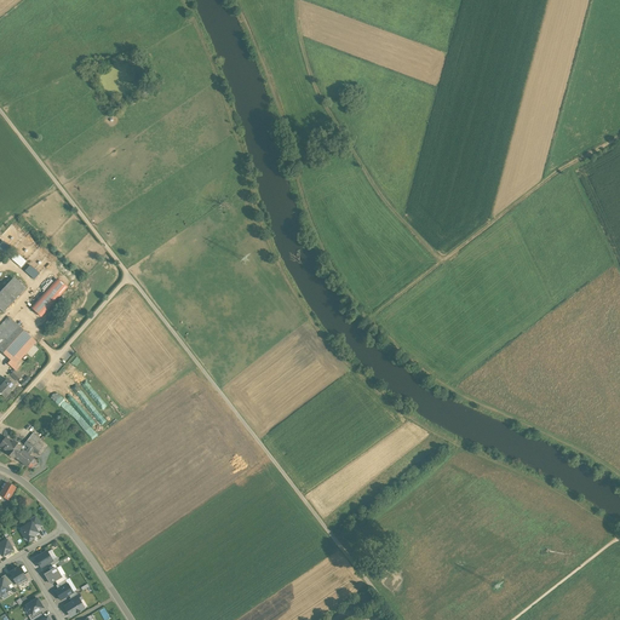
[(0,245),(0,247),(7,253),(11,250),(3,242),(0,245)]
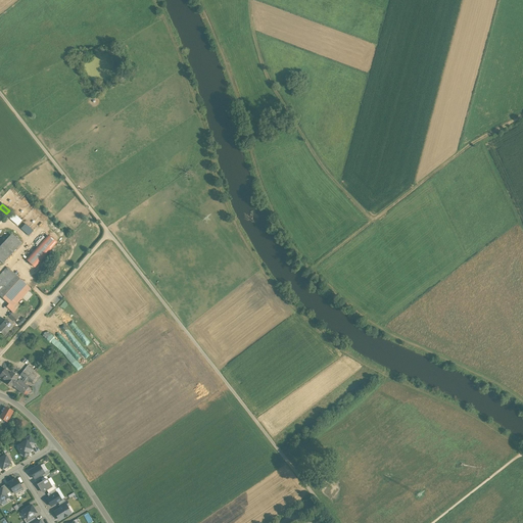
[(13,218),(20,224),(22,221),(15,216),(13,218)]
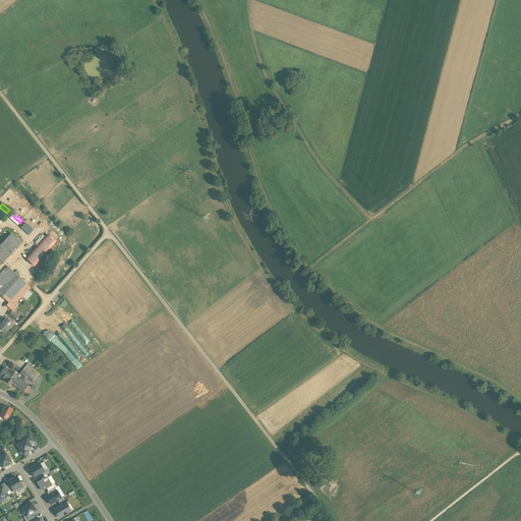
[(23,229),(31,235),(34,230),(27,225),(23,229)]
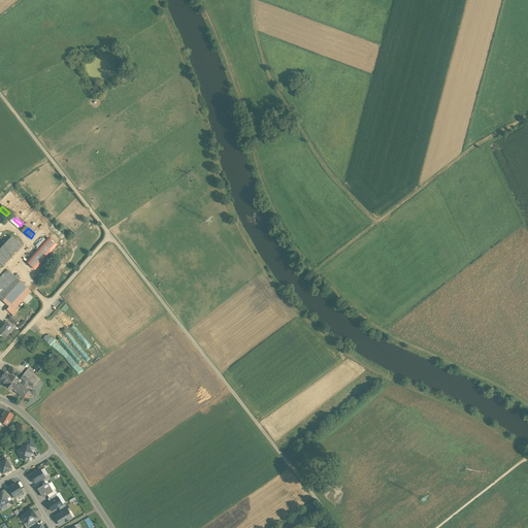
[(12,235),(0,249),(0,262),(3,266),(23,245),(12,235)]
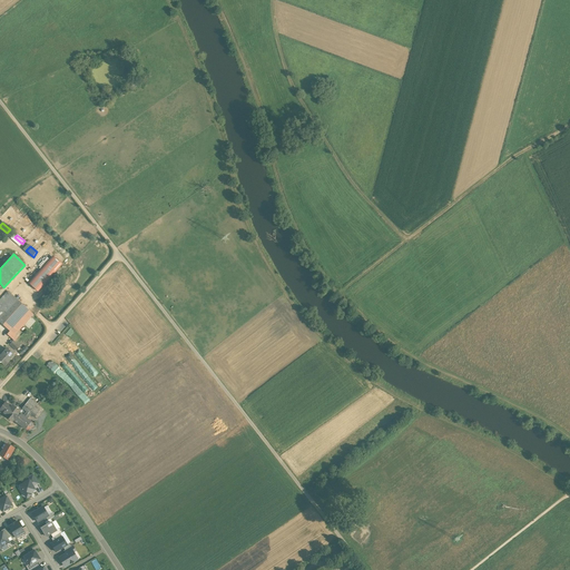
[(32,285),(39,291),(57,271),(49,265),(32,285)]
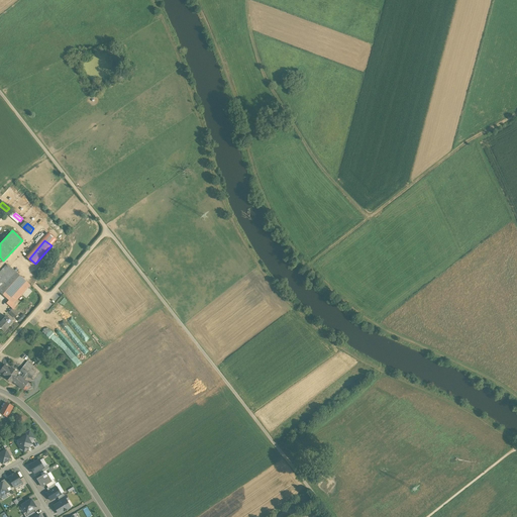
[(7,265),(0,272),(0,282),(12,269),(7,265)]
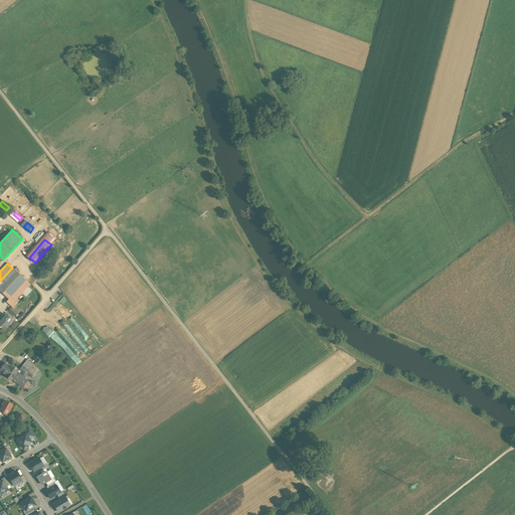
[(12,268),(0,281),(0,289),(16,272),(12,268)]
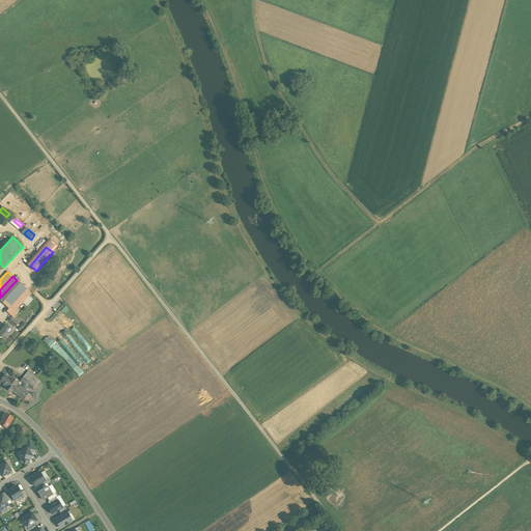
[(31,292),(17,280),(0,298),(0,300),(9,309),(7,311),(14,317),(17,314),(14,311),(16,309),(29,296),(31,294),(31,292)]
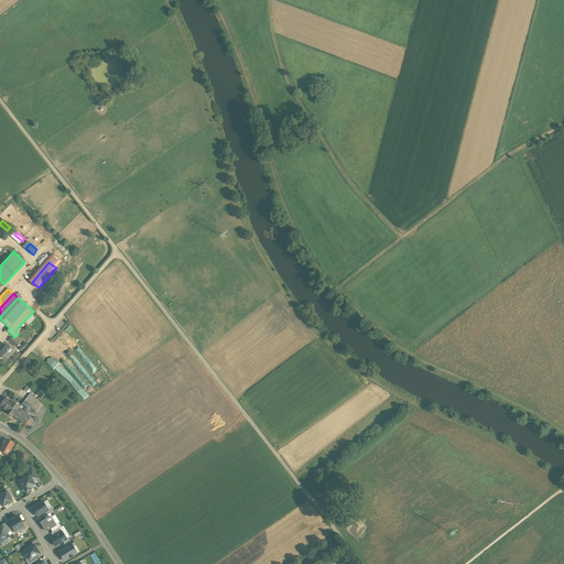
[(20,344),(13,338),(10,342),(17,347),(20,344)]
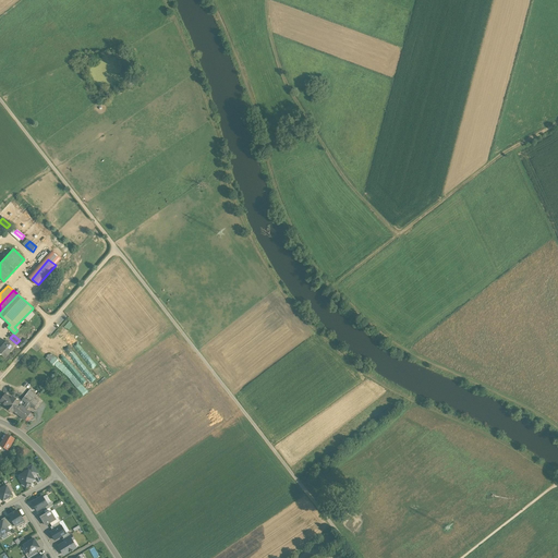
[(7,341),(1,349),(0,349),(0,354),(4,359),(14,348),(7,341)]
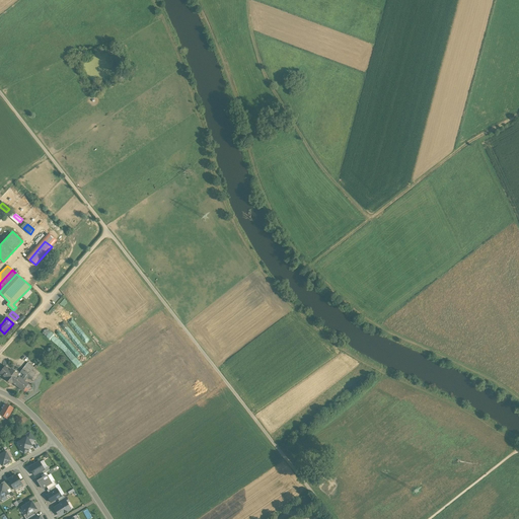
[(96,348),(72,319),(68,323),(92,351),(96,348)]
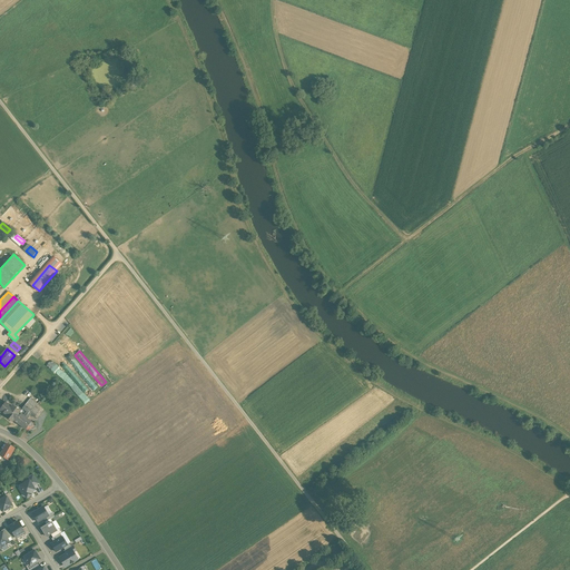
[(86,397),(90,394),(59,357),(55,361),(86,397)]
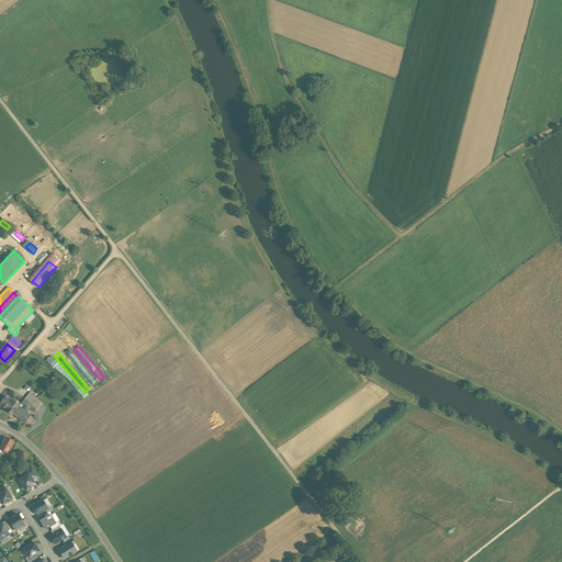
[(93,385),(98,381),(71,352),(67,357),(93,385)]
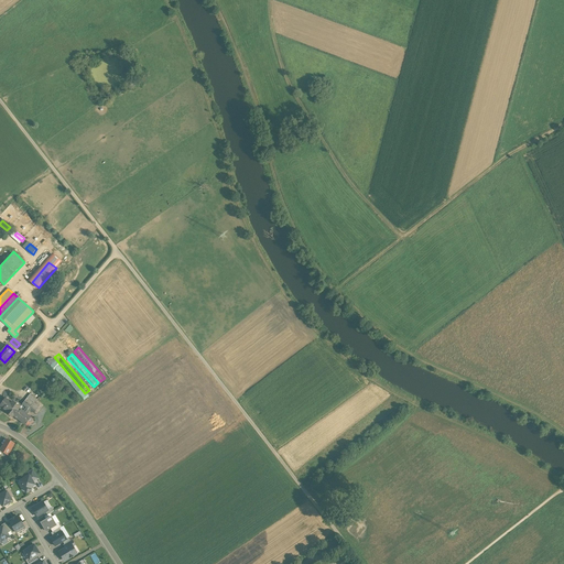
[(30,394),(22,404),(26,408),(23,412),(24,413),(31,407),(34,402),(38,400),(34,397),(30,394)]
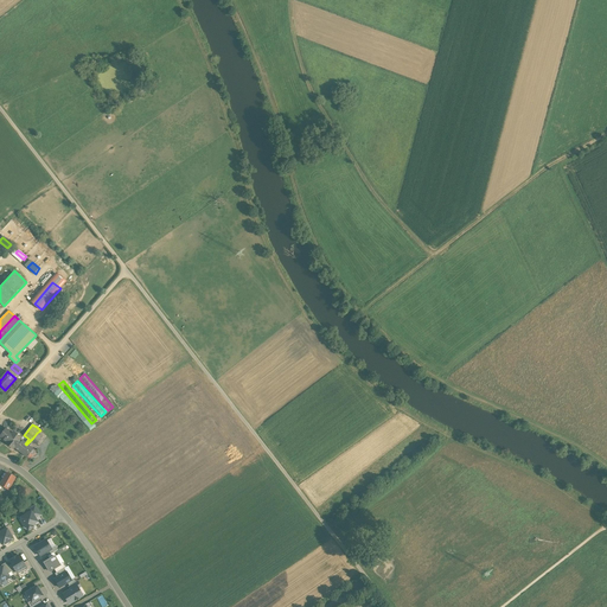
[(4,435),(1,438),(2,439),(7,442),(10,440),(8,439),(12,434),(8,430),(4,435)]
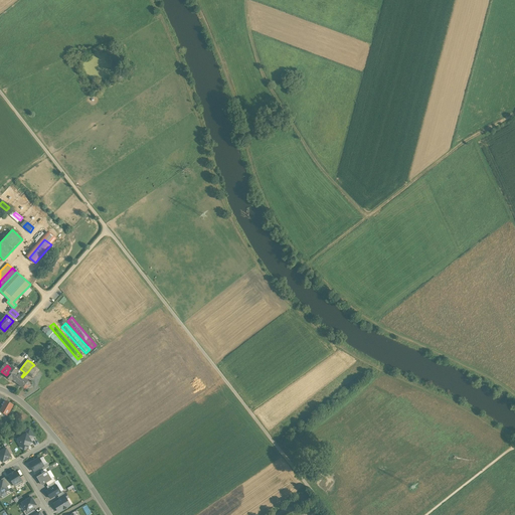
[(10,368),(7,372),(8,373),(6,375),(6,376),(11,380),(12,380),(12,379),(17,373),(15,371),(16,370),(11,367),(10,368)]
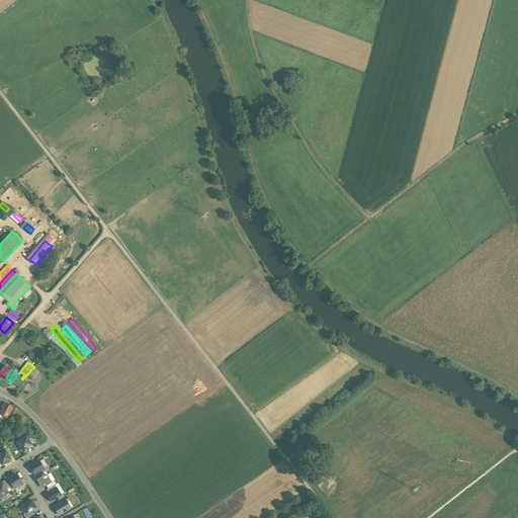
[(31,369),(28,373),(22,379),(23,379),(24,380),(27,376),(31,379),(36,373),(31,369)]
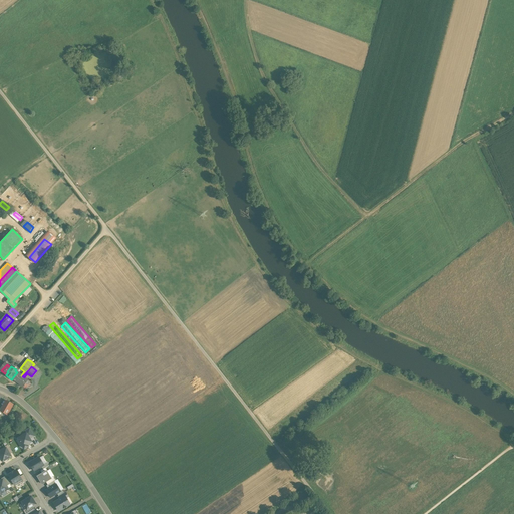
[(17,372),(12,378),(12,379),(17,383),(23,376),(22,376),(21,375),(18,373),(17,372)]
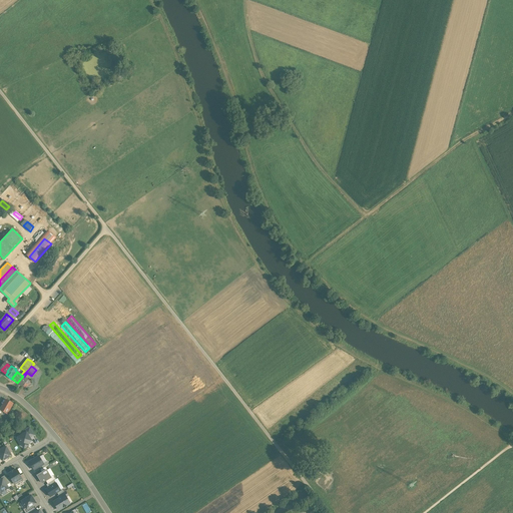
[(24,377),(23,376),(17,383),(23,387),(28,380),(24,377)]
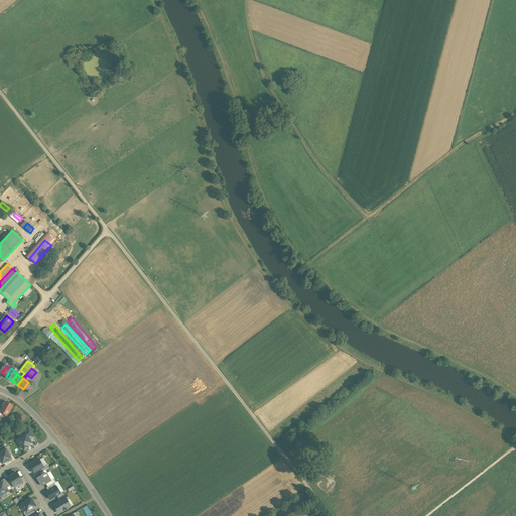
[(12,407),(6,403),(0,412),(7,416),(12,407)]
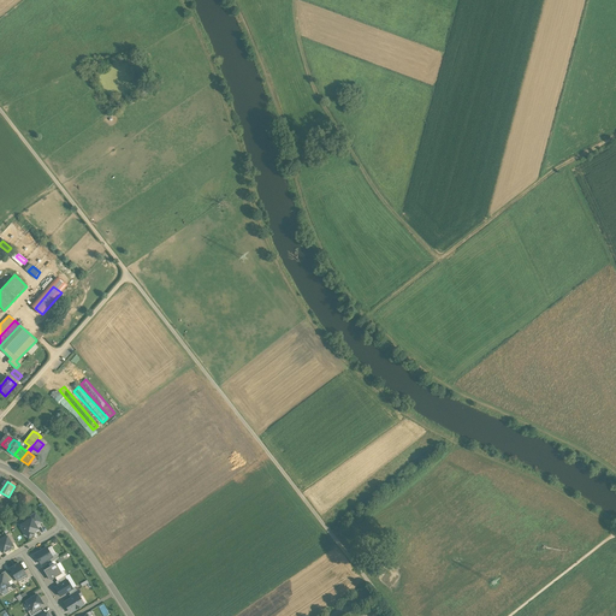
[(30,516),(31,520),(36,526),(41,523),(35,514),(30,516)]
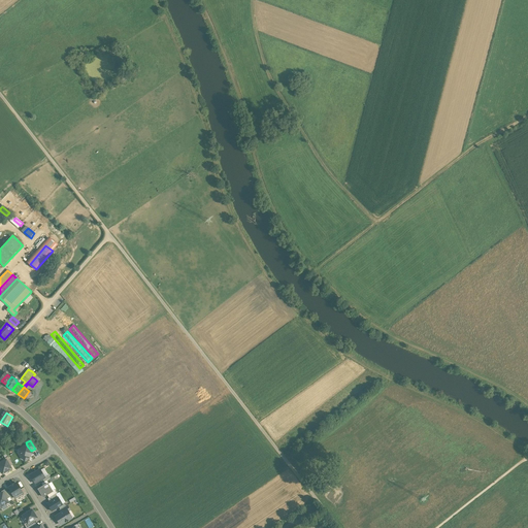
[(33,455),(31,451),(27,446),(19,451),(25,461),(29,459),(28,457),(33,455)]
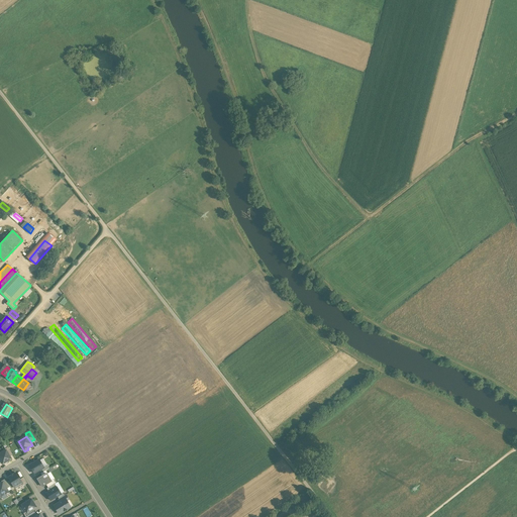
[(6,450),(0,454),(0,459),(3,464),(12,459),(10,456),(6,450)]
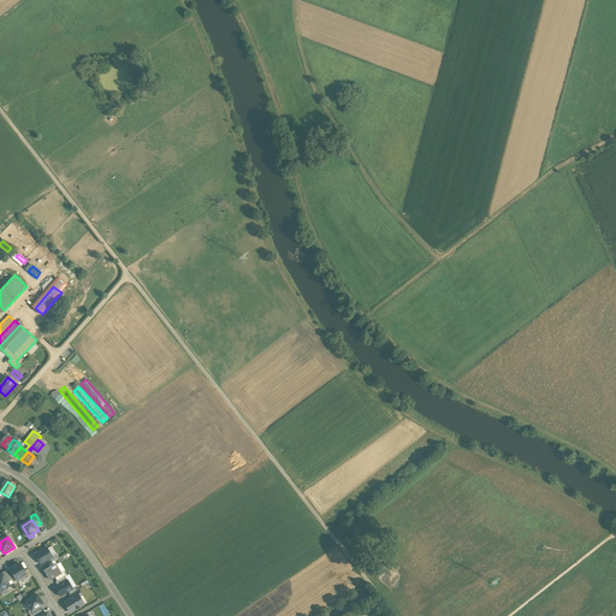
[(46,549),(35,556),(41,564),(48,561),(52,557),(46,549)]
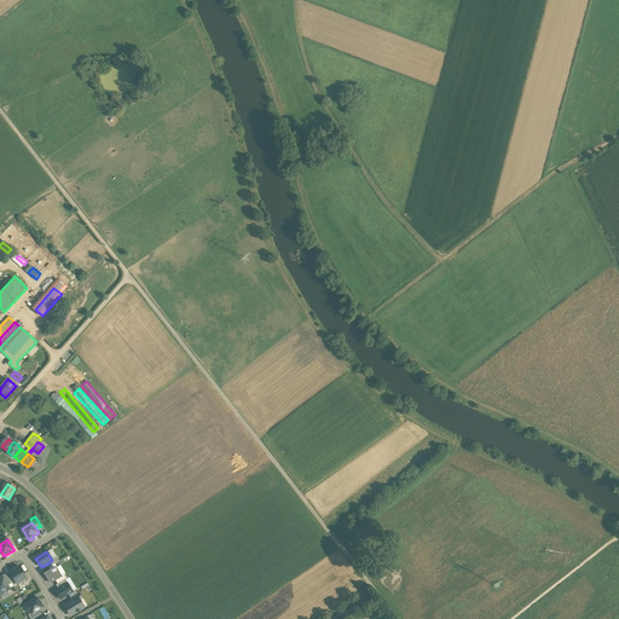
[(19,567),(10,572),(12,576),(17,584),(17,585),(27,579),(24,574),(19,567)]
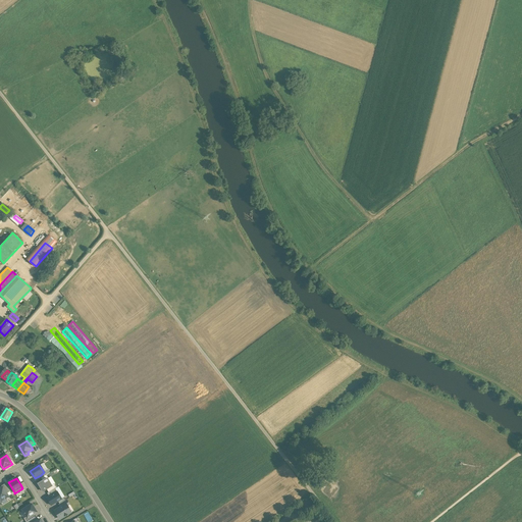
[(43,481),(38,484),(42,492),(47,489),(52,486),(47,479),(43,481)]
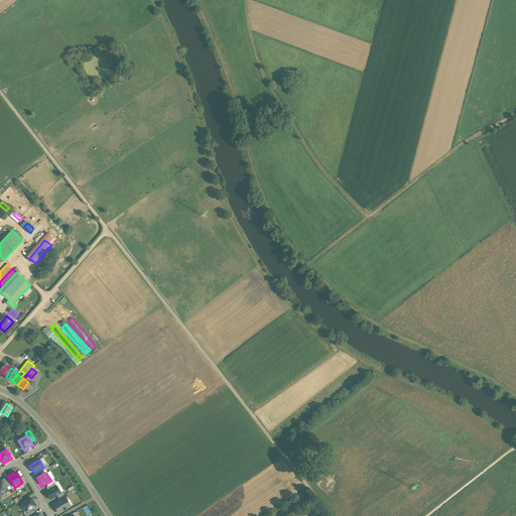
[(3,483),(0,484),(0,496),(1,497),(10,492),(7,488),(4,482),(3,483)]
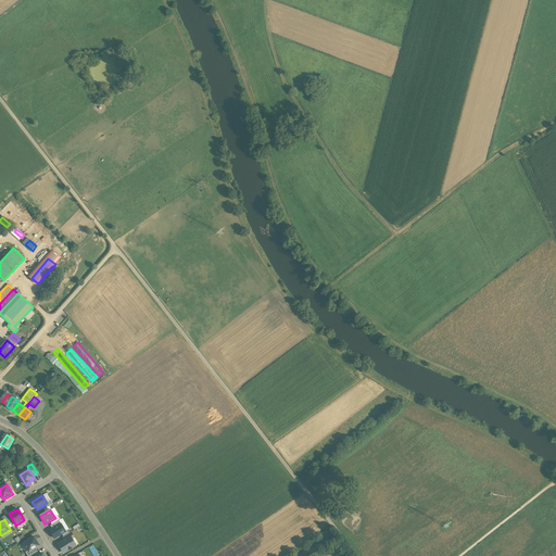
[(52,529),(50,531),(54,539),(62,534),(65,532),(61,525),(52,529)]
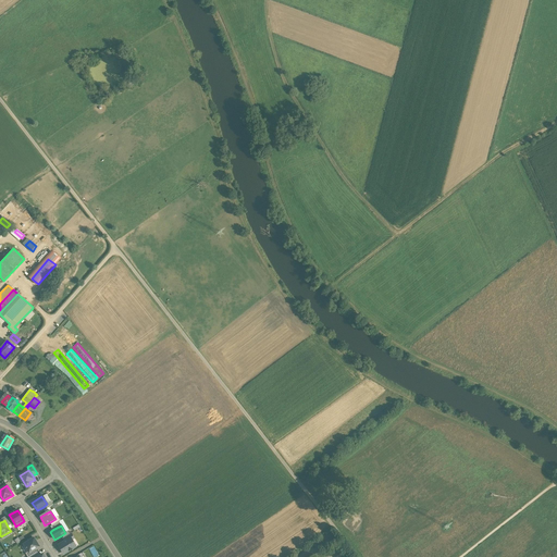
[(39,547),(34,537),(24,544),(28,552),(29,553),(35,549),(39,547)]
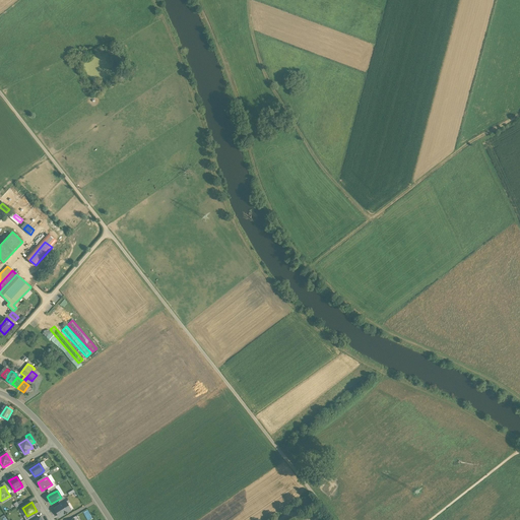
[(60,506),(54,509),(59,518),(71,511),(67,504),(66,502),(60,506)]
